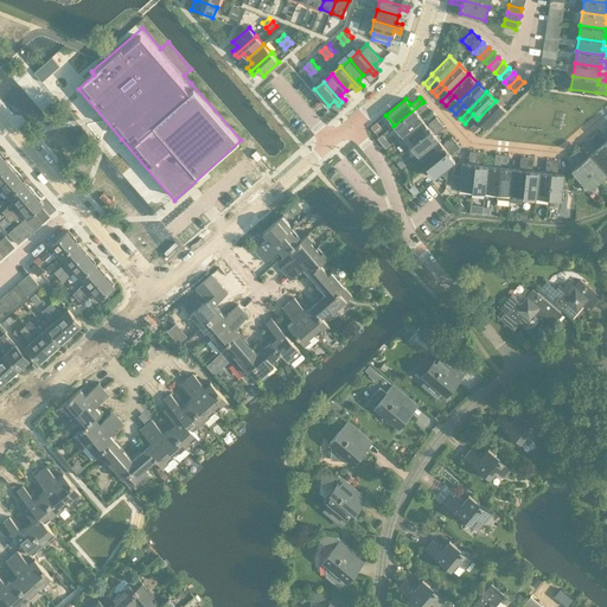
[(487,128),(505,109),(496,101),(478,119),(477,119),(468,127),(473,132),(481,123),(487,128)]
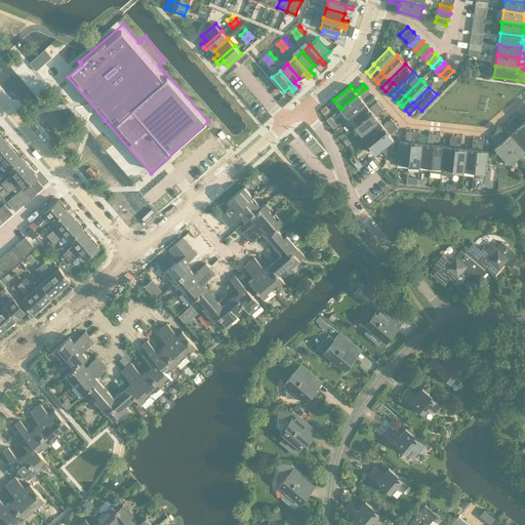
[(362,98),(370,92),(366,88),(340,109),(348,117),(365,104),(362,98)]
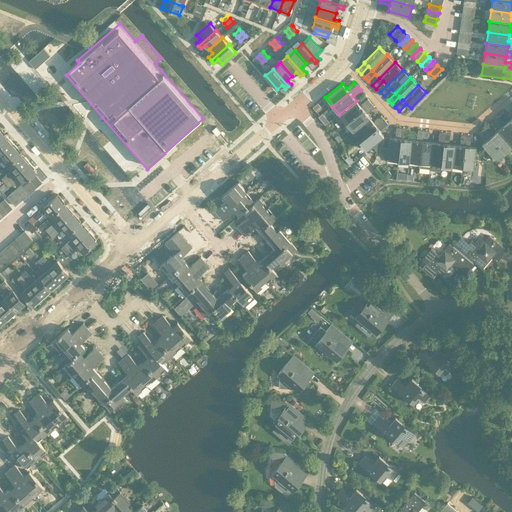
[(345,123),(371,103),(368,99),(359,105),(356,101),(339,114),(345,123)]
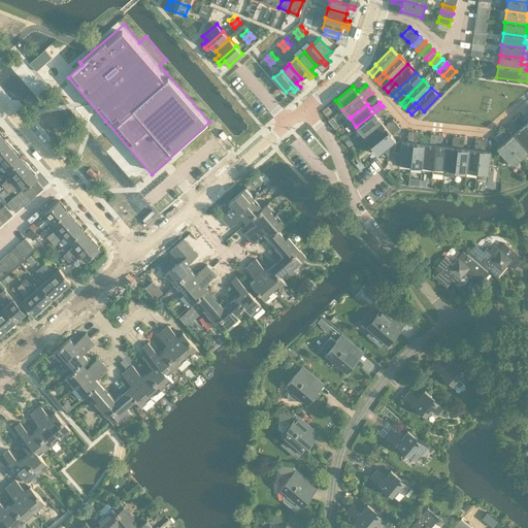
[(377,117),(386,110),(383,106),(356,127),(363,135),(381,121),(377,117)]
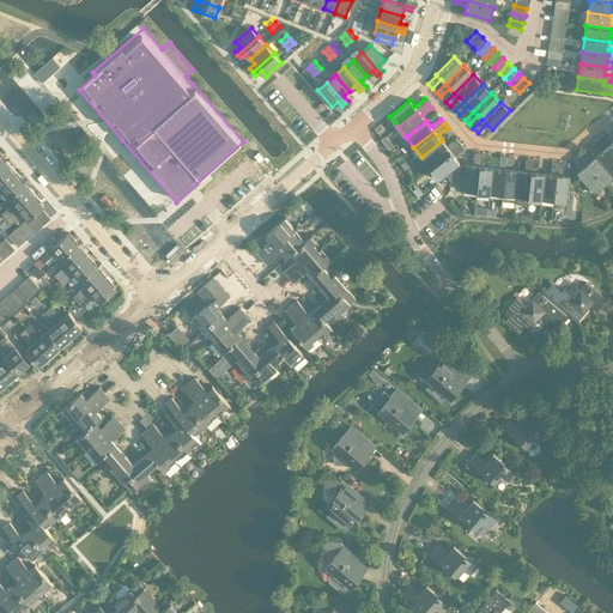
[(612,140),(611,141),(604,133),(599,137),(612,153),(612,140)]
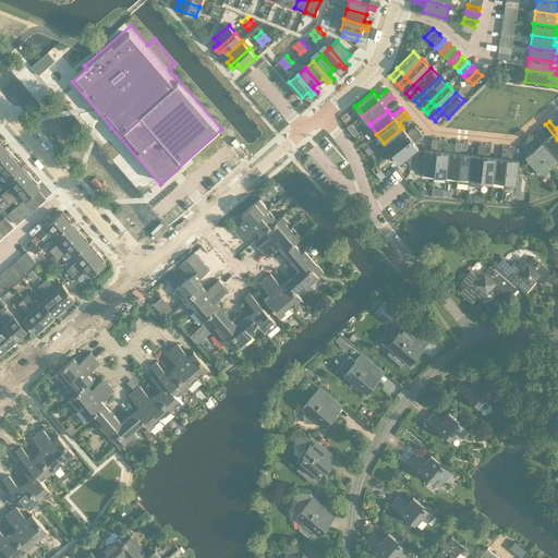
[(557,157),(557,140),(545,124),(540,129),(547,137),(543,141),(557,157)]
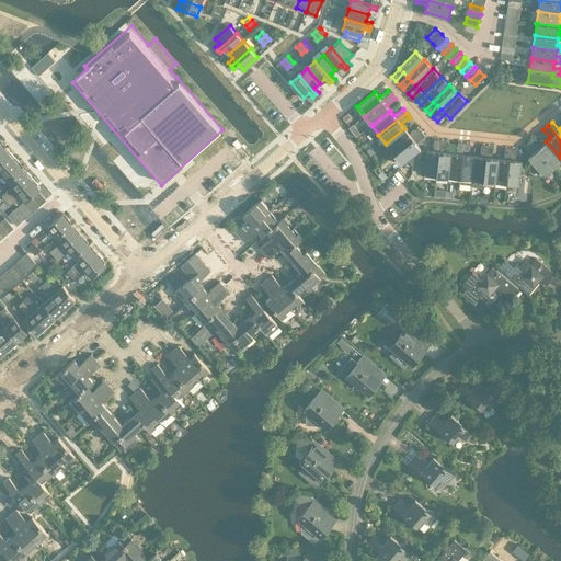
[(393,153),(421,132),(418,126),(409,134),(404,128),(386,144),(393,153)]
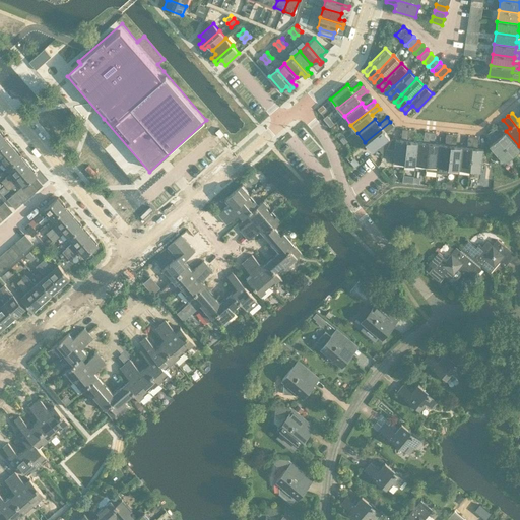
[(386,132),(393,126),(390,122),(365,142),(372,150),(389,137),(386,132)]
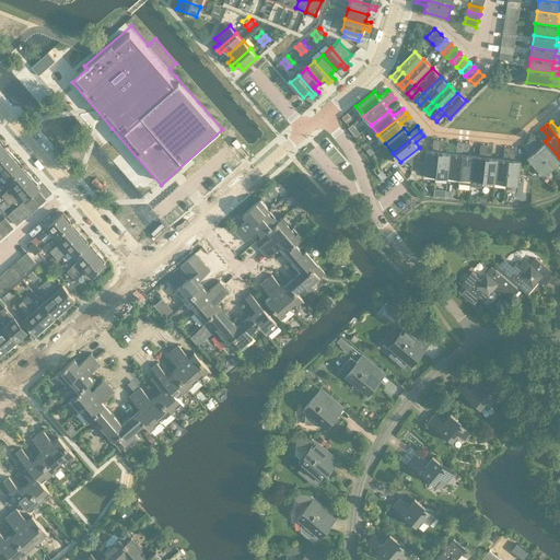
[(559,158),(545,141),(540,146),(533,137),(528,140),(551,167),(559,160),(559,158)]
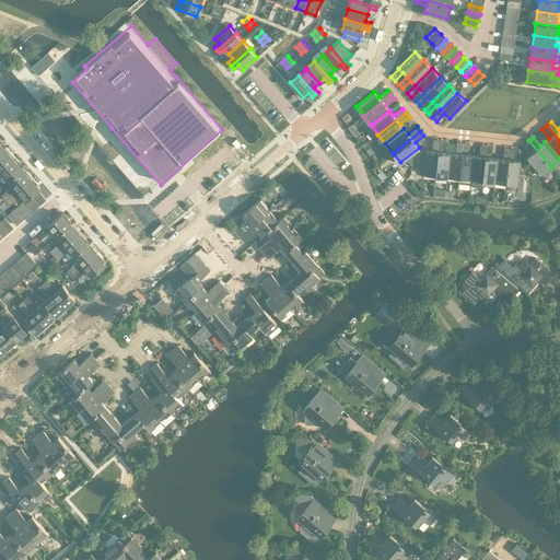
[(435,175),(439,140),(433,139),(432,151),(426,150),(423,174),(435,175)]
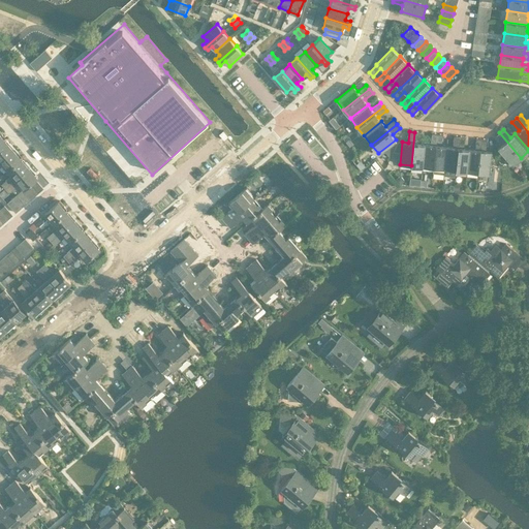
[(419,144),(421,133),(414,132),(411,165),(423,166),(425,144),(419,144)]
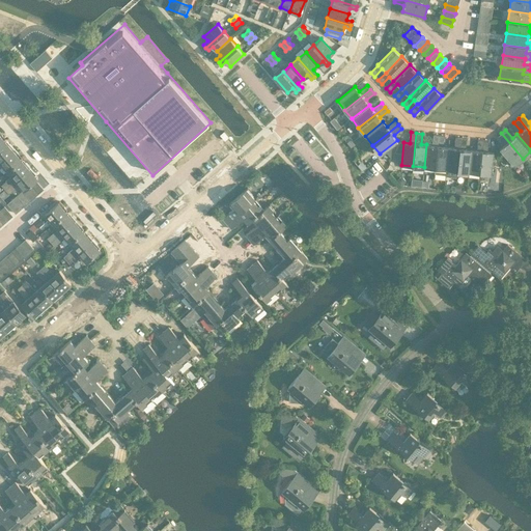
[(514,166),(523,159),(501,133),(497,137),(504,145),(499,148),(514,166)]
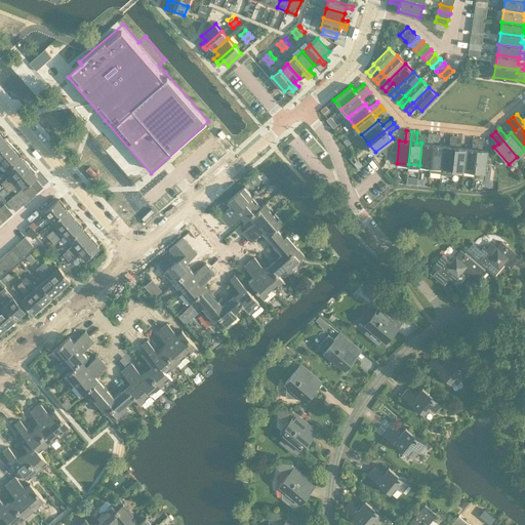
[(430,166),(434,133),(428,133),(427,144),(421,143),(419,165),(430,166)]
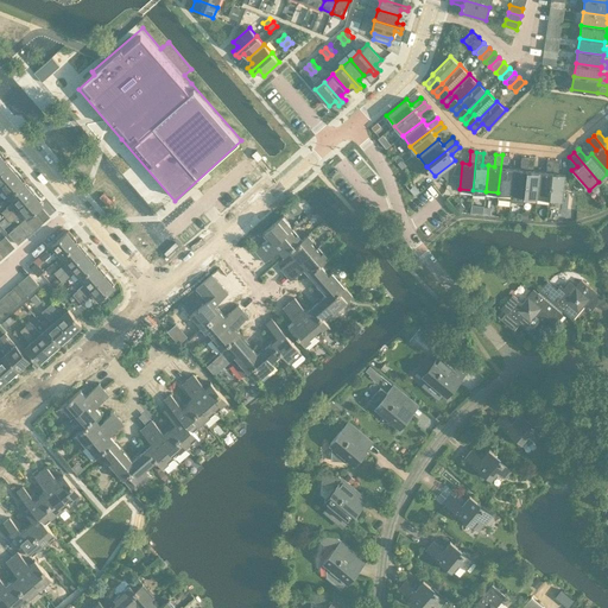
[(508,156),(505,154),(502,154),(498,192),(498,200),(510,201),(513,169),(507,168),(508,156)]
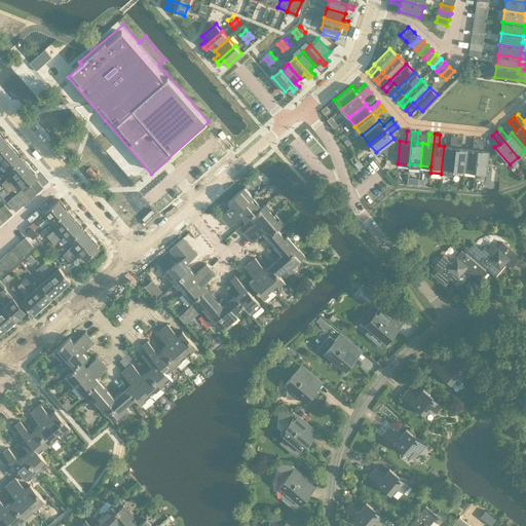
[(452,176),(453,170),(454,162),(456,136),(451,136),(450,146),(444,146),(441,174),(442,174),(442,175),(452,176)]
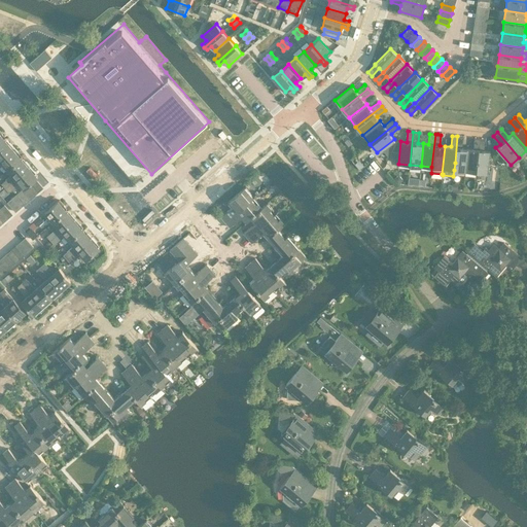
[(462,147),(463,137),(457,136),(455,163),(454,170),(465,171),(467,148),(462,147)]
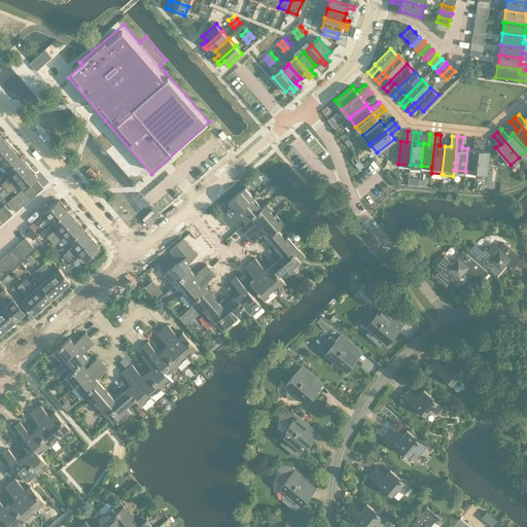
[(476,172),(480,139),(475,138),(472,148),(467,148),(465,171),(476,172)]
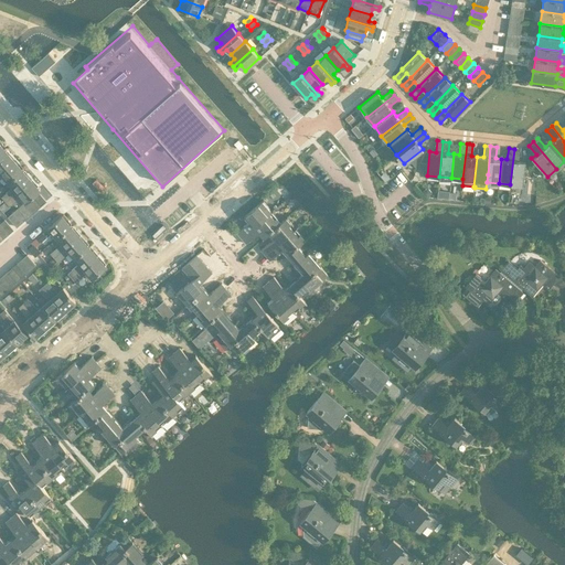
[(7,149),(6,150),(4,149),(0,152),(0,169),(14,158),(7,149)]
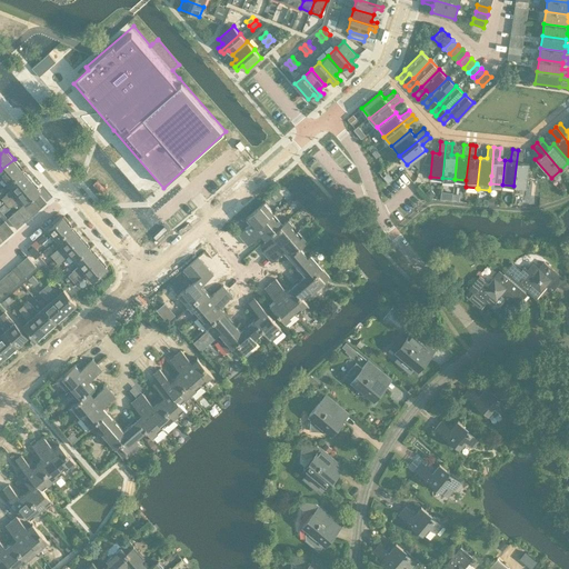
[(522,162),(523,150),(518,150),(513,186),(526,187),(529,162),(522,162)]
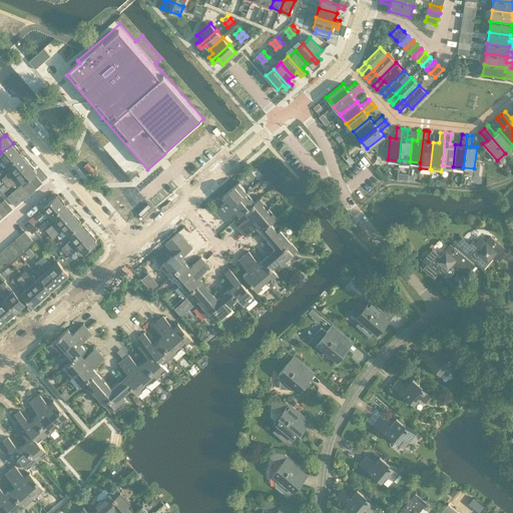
[(18,152),(20,150),(13,143),(0,153),(0,161),(3,159),(7,164),(20,153),(18,152)]
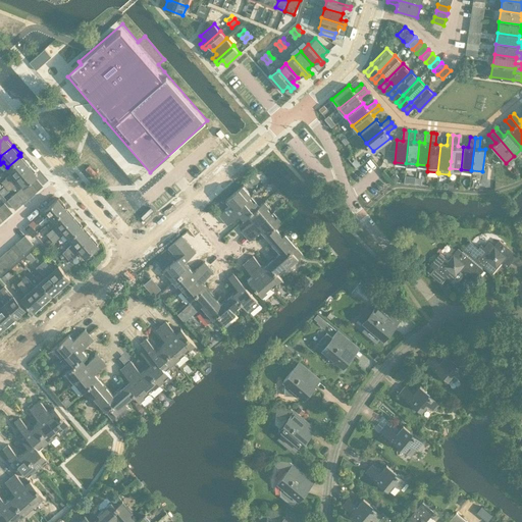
[(22,156),(21,157),(20,156),(7,167),(11,172),(0,181),(4,186),(30,164),(22,156)]
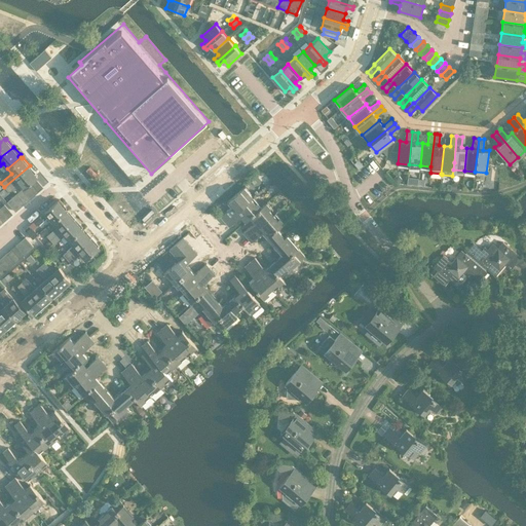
[(35,175),(36,174),(30,165),(4,187),(8,191),(19,182),(23,187),(24,187),(25,186),(30,182),(34,178),(36,176),(35,175)]
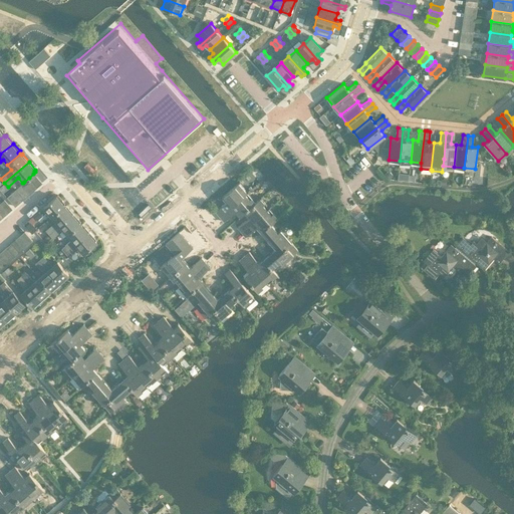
[(383,176),(389,180),(393,176),(389,171),(383,176)]
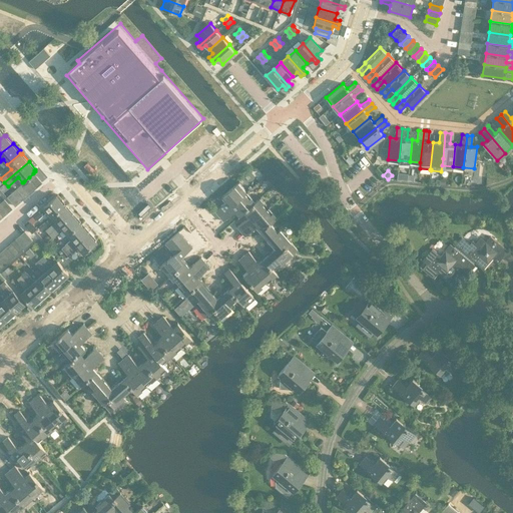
[(37,186),(41,182),(33,173),(29,177),(37,186)]
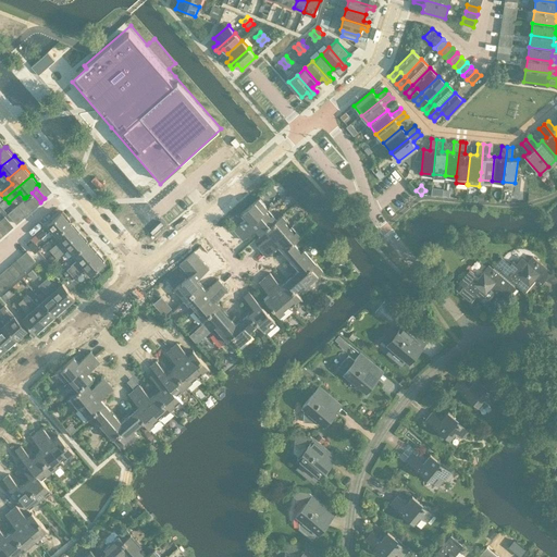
[(35,207),(40,202),(32,193),(26,197),(35,207)]
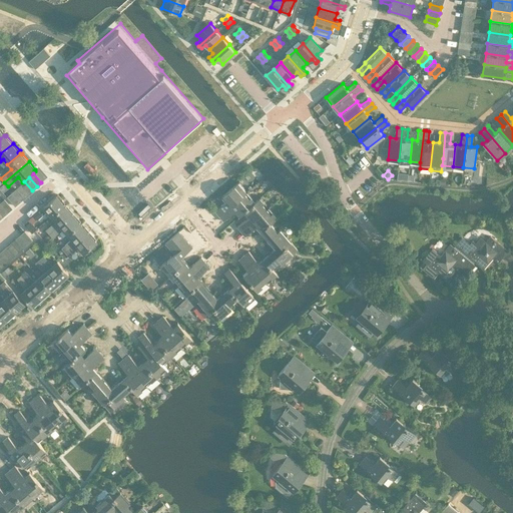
[(28,194),(32,190),(24,181),(23,182),(22,182),(20,184),(28,194)]
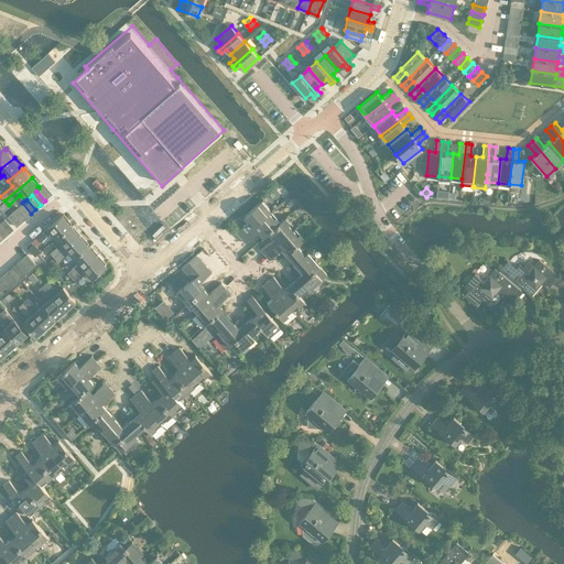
[(240,238),(271,212),(261,199),(242,216),(248,221),(236,231),(240,238)]
